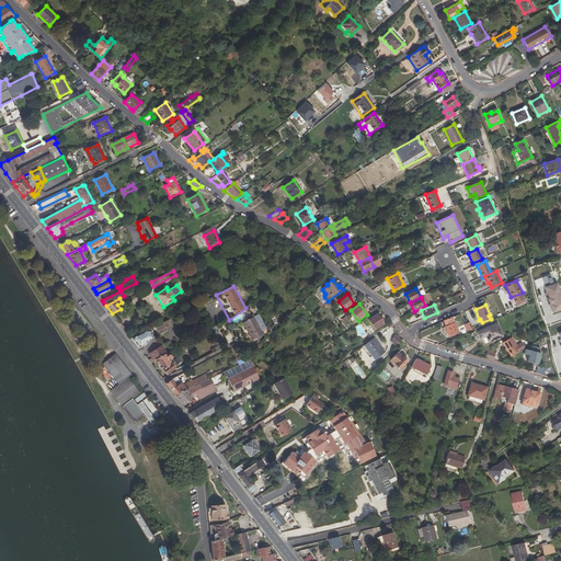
[(377,313),(368,320),(375,330),(384,324),(377,313)]
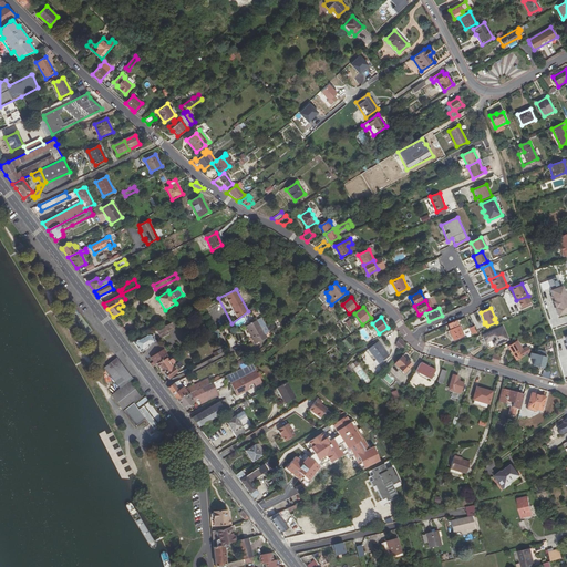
[(246,327),(255,343),(267,337),(257,320),(246,327)]
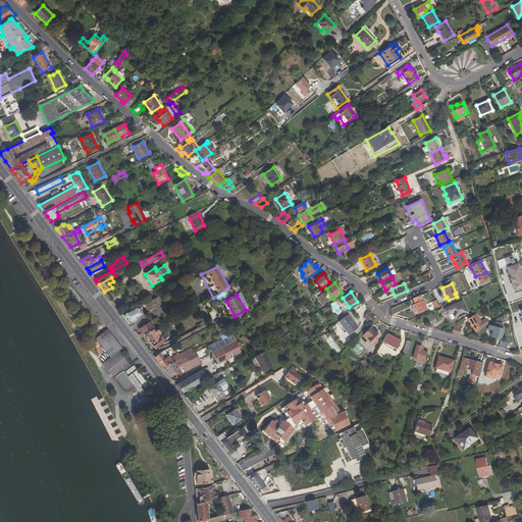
[(413,304),(417,313),(426,309),(422,298),(420,295),(413,299),(415,304),(413,304)]
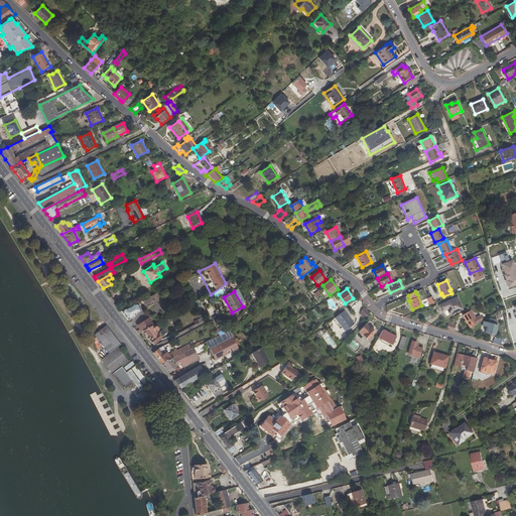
[(150,296),(149,296),(141,300),(144,303),(146,306),(153,302),(152,300),(158,297),(156,293),(150,296)]
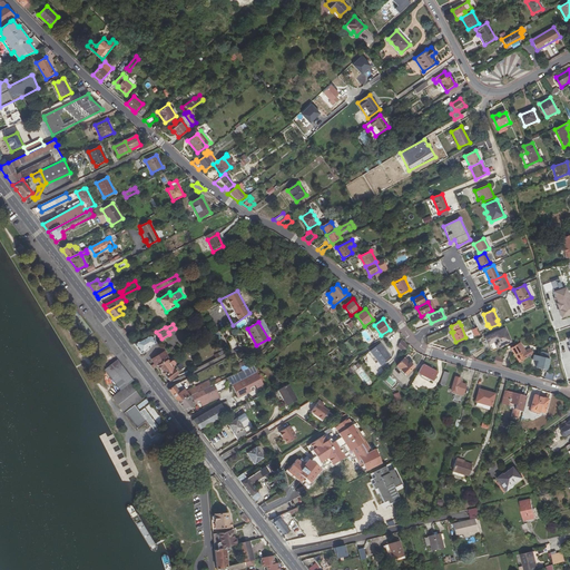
[(511,342),(505,328),(485,337),(491,351),(511,342)]
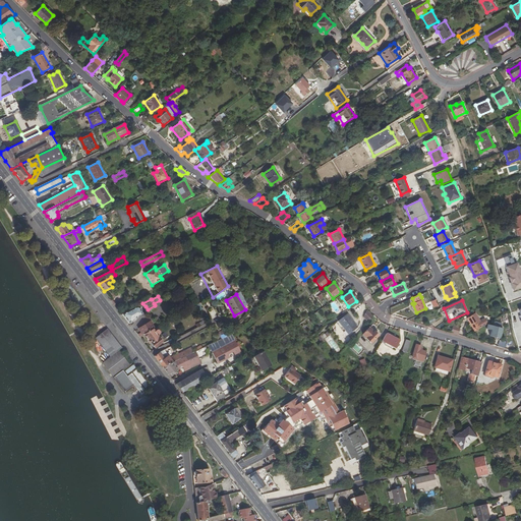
[(137,306),(122,314),(129,324),(142,313),(137,306)]
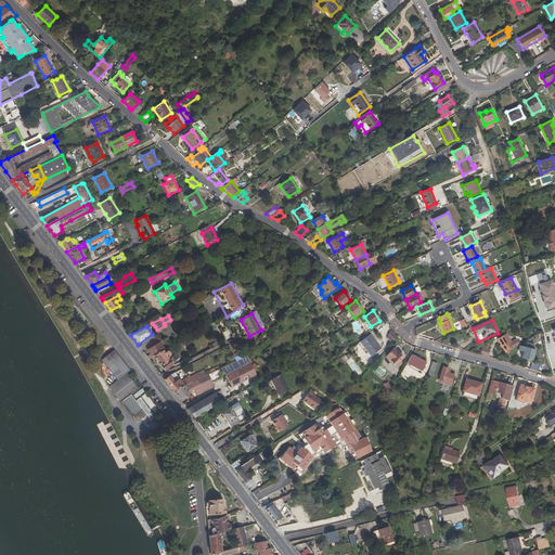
[(392,343),(398,337),(391,331),(386,336),(392,343)]
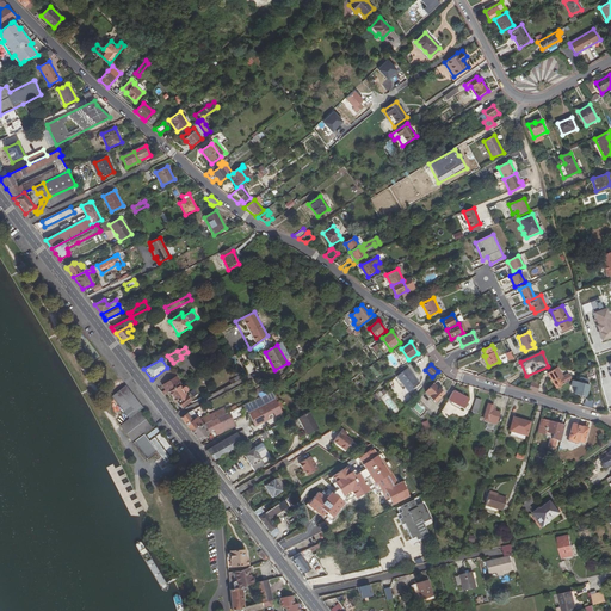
[(407,368),(396,377),(408,392),(419,383),(407,368)]
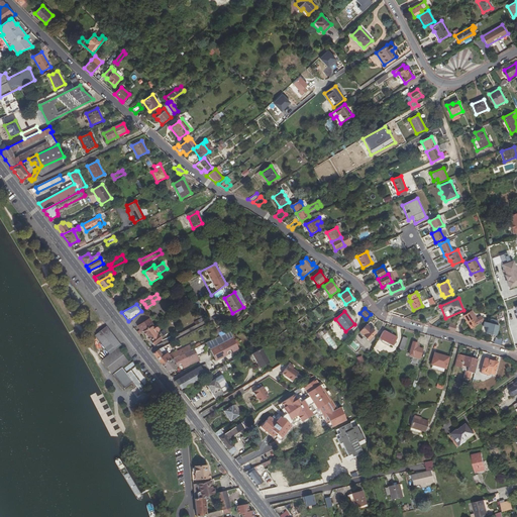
[(471,329),(480,323),(472,311),(462,316),(471,329)]
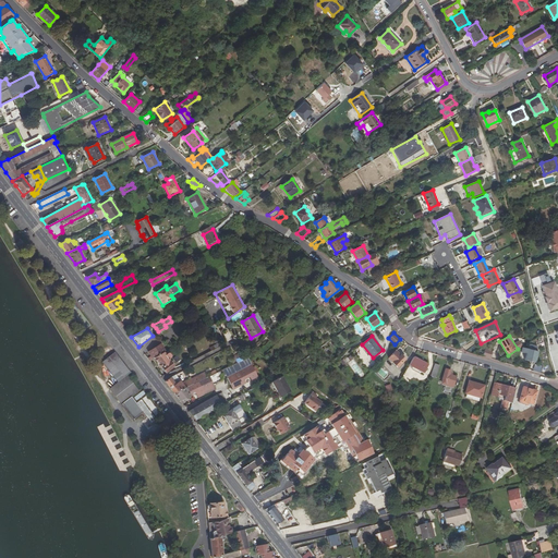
[(147,359),(149,361),(154,358),(164,353),(166,352),(161,344),(149,352),(152,356),(147,359)]
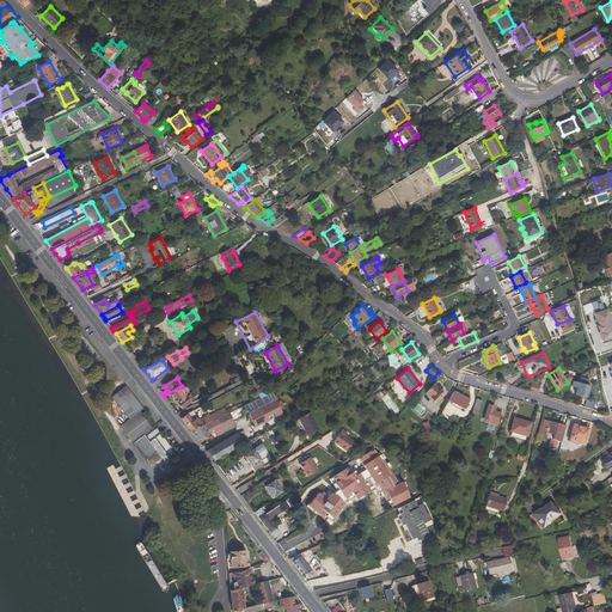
[(574,387),(577,387),(575,395),(587,398),(591,385),(576,381),(574,387)]
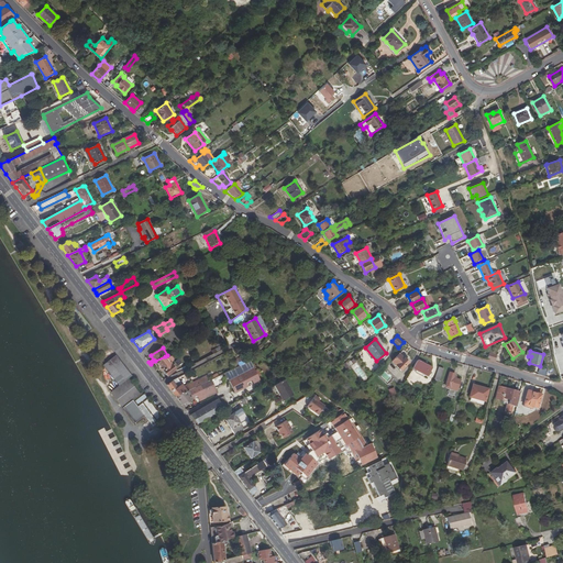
[(487,360),(495,362),(497,354),(489,352),(487,360)]
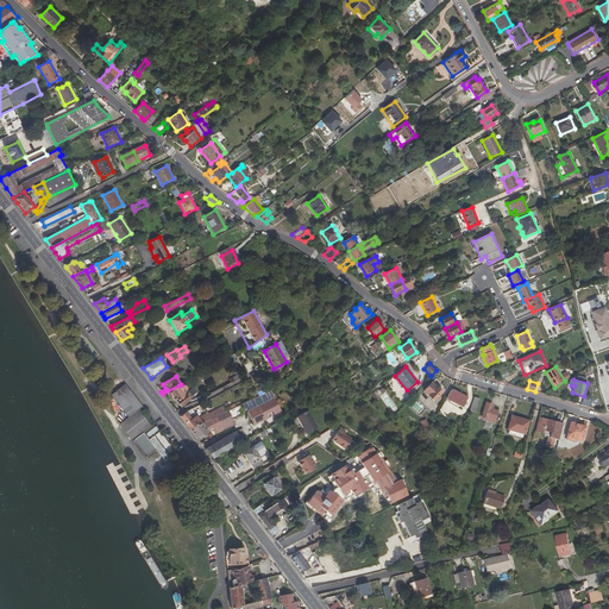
[(438,387),(437,387),(432,382),(424,391),(428,395),(428,396),(433,401),(443,391),(438,387)]
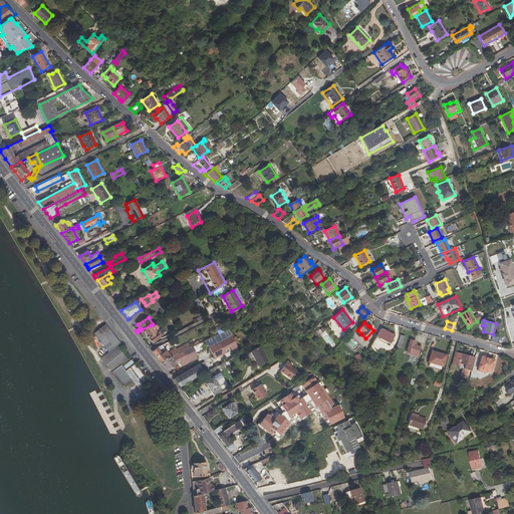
[(94,333),(108,352),(116,345),(120,343),(105,324),(94,333)]
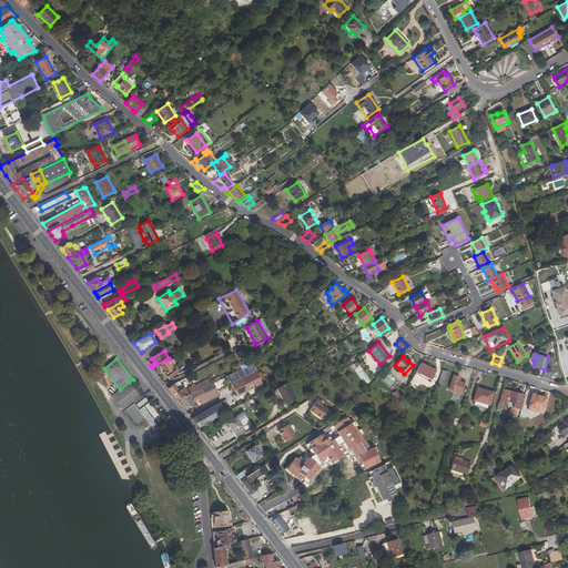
[(166,359),(156,364),(169,379),(178,373),(171,366),(174,364),(174,362),(172,359),(171,359),(168,362),(166,359)]
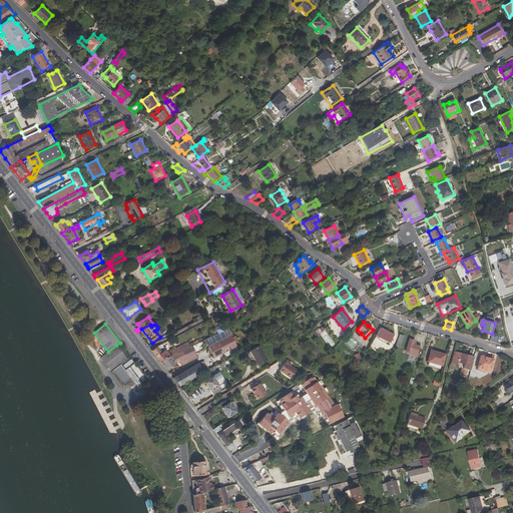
[(228,329),(214,336),(205,340),(218,365),(240,353),(228,329)]
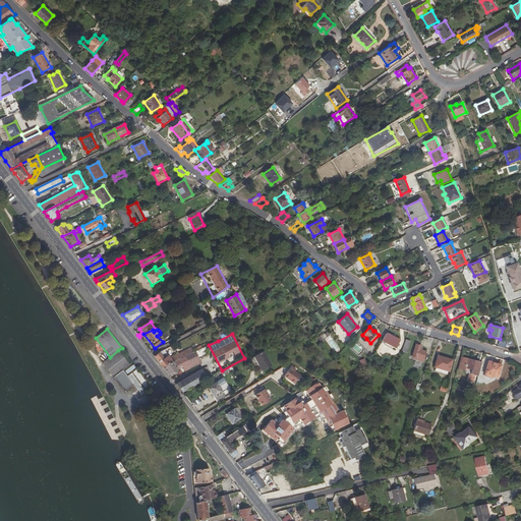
[(389,335),(386,343),(396,348),(400,340),(389,335)]
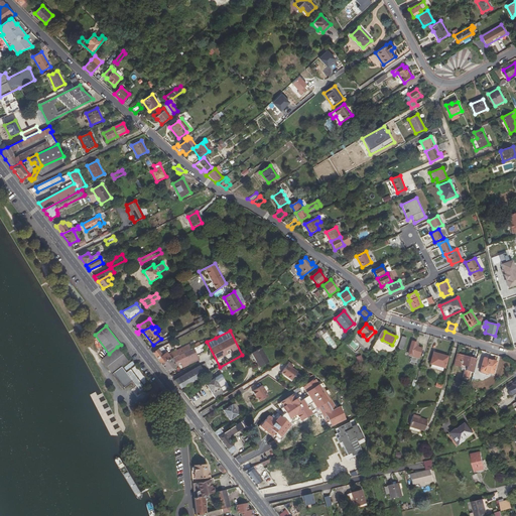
[(323,336),(331,349),(336,347),(328,333),(323,336)]
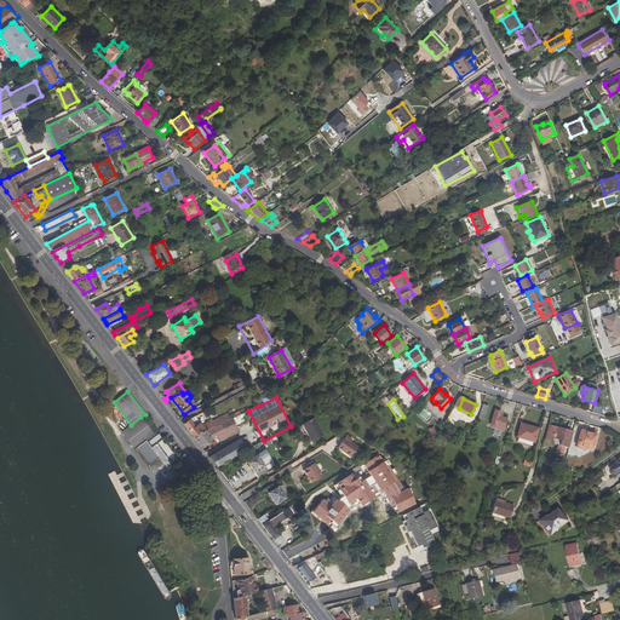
[(491,425),(495,426),(495,429),(503,431),(507,418),(503,417),(500,417),(501,414),(501,412),(494,409),(491,425)]
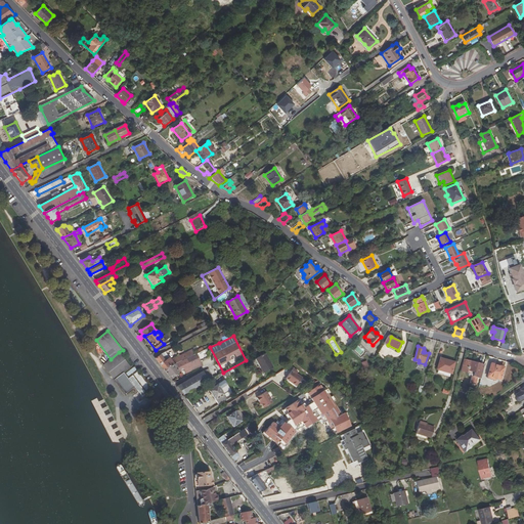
[(159,362),(164,369),(175,363),(195,353),(193,349),(171,360),(165,352),(161,354),(158,356),(156,358),(159,362)]
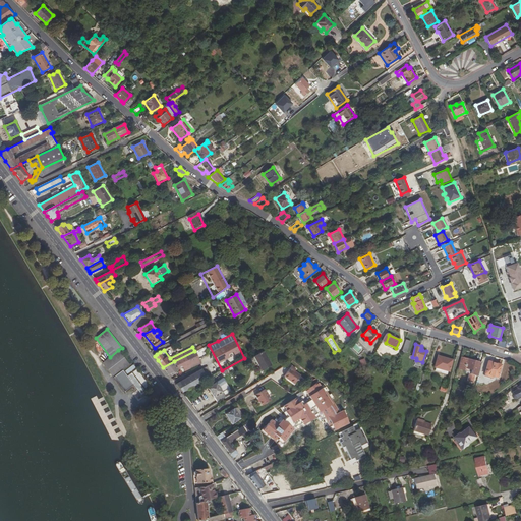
[(110,357),(103,363),(124,392),(133,384),(141,395),(146,392),(141,387),(142,386),(147,391),(151,388),(142,378),(131,363),(129,361),(131,360),(126,354),(124,355),(123,356),(118,350),(110,357)]
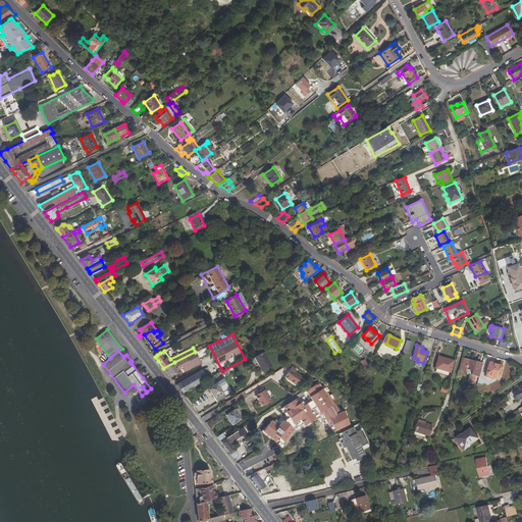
[(202,364),(196,352),(195,352),(174,362),(177,368),(183,366),(184,368),(186,372),(202,364)]
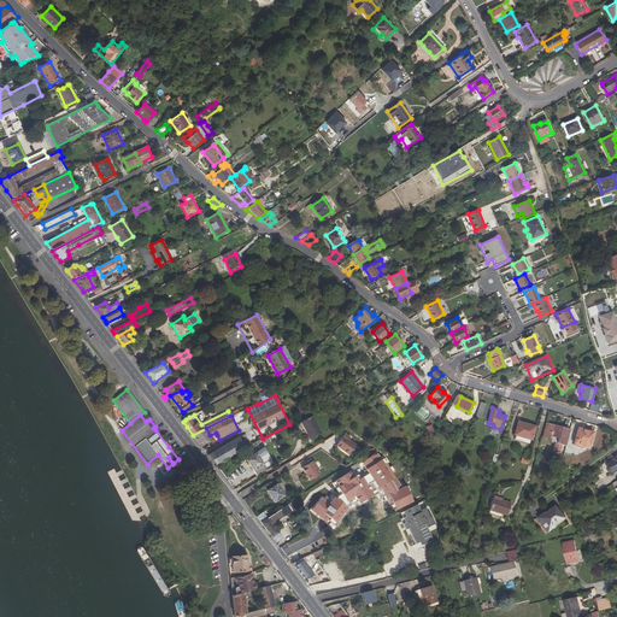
[(312,416),(301,422),(311,439),(322,434),(312,416)]
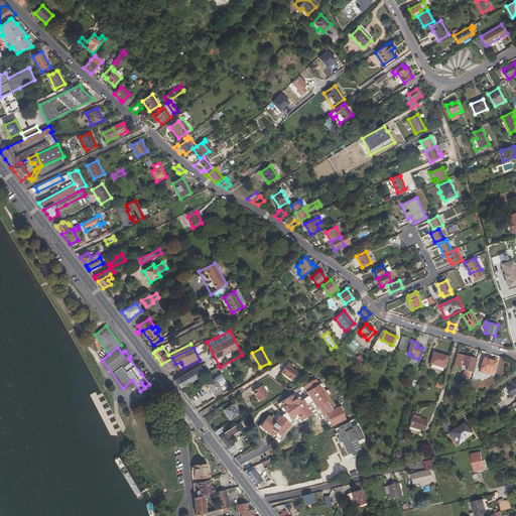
[(439,354),(438,356),(432,354),(430,364),(444,368),(448,357),(439,354)]
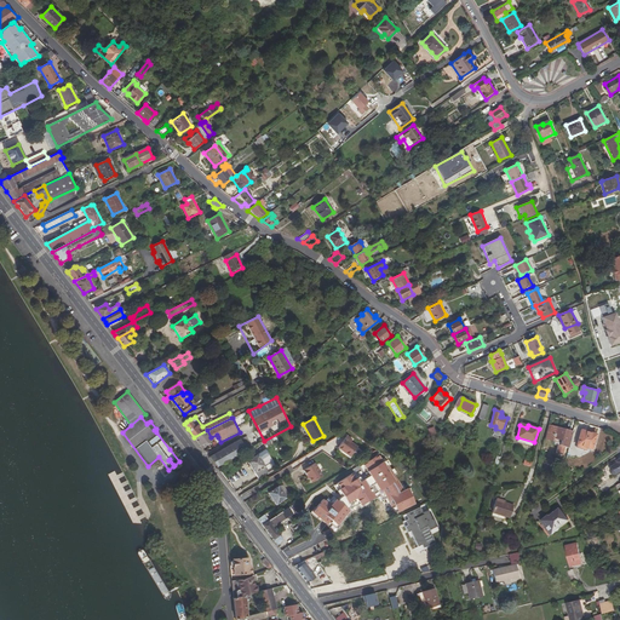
[(549,425),(545,438),(556,442),(558,445),(556,453),(562,454),(564,447),(569,448),(573,431),(569,431),(549,425)]
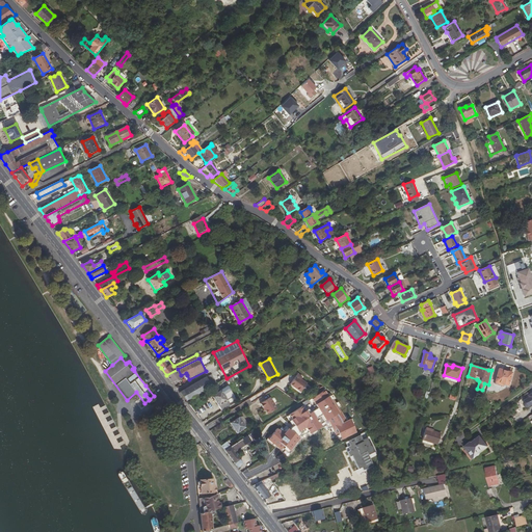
[(178,369),(166,375),(171,382),(182,377),(181,375),(178,369)]
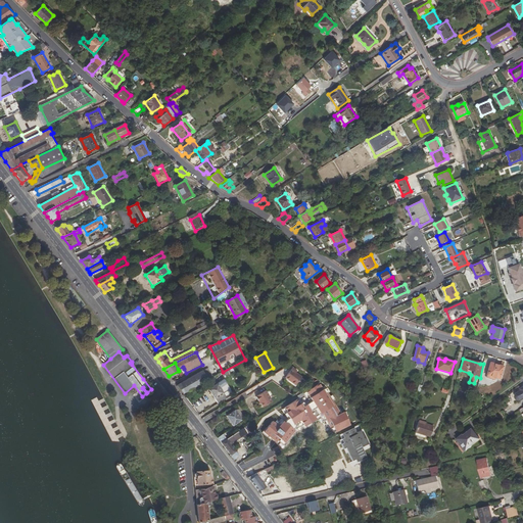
[(495,378),(500,379),(504,366),(490,363),(486,375),(495,378)]
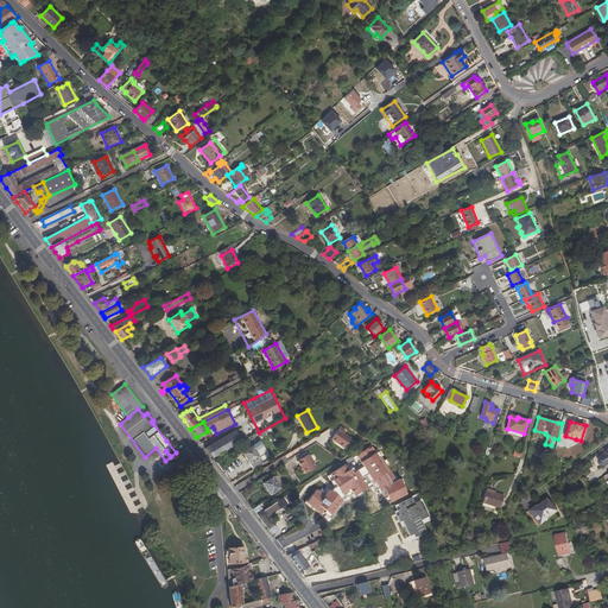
[(209,447),(215,457),(252,436),(246,425),(209,447)]
